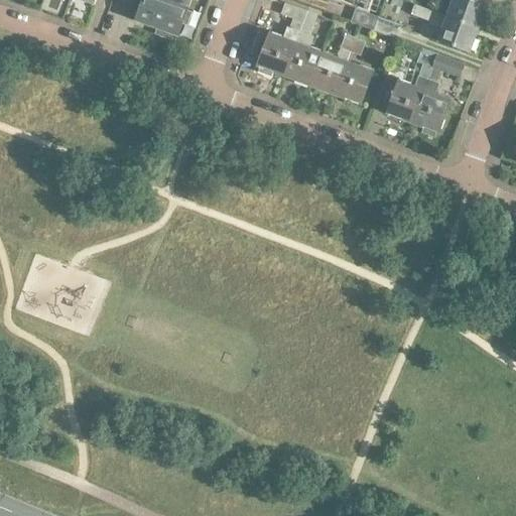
[(121,0),(120,2),(139,9),(135,21),(161,31),(159,36),(171,41),(173,35),(177,37),(190,0),(121,0)]
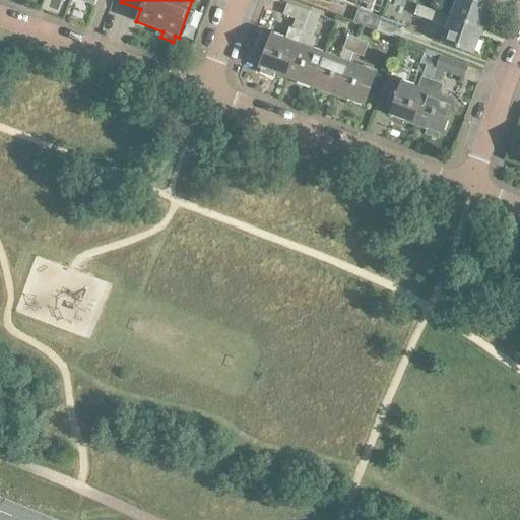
[(456,0),(450,18),(480,29),(490,5),(474,0),(456,0)]
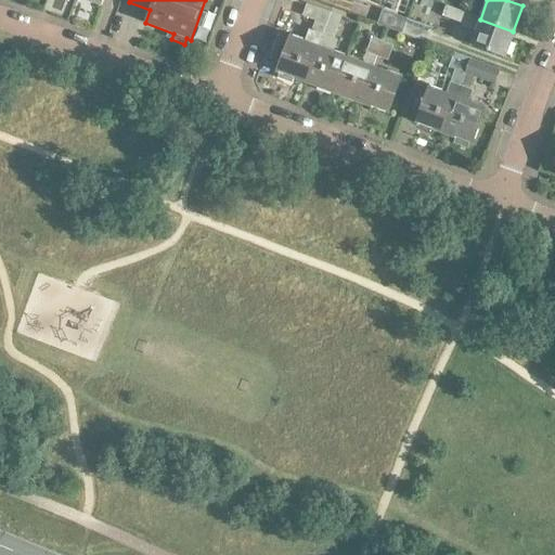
[(315,21),(311,33),(322,36),(330,13),(307,4),(302,15),(315,21)]
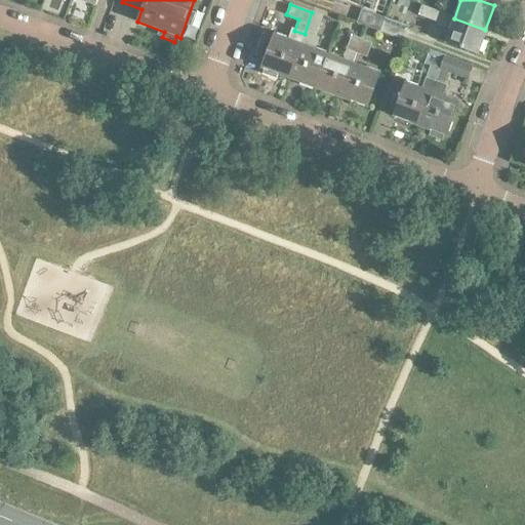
[(450,30),(446,42),(477,54),(485,30),(454,18),(421,6),(418,15),(440,24),(439,26),(450,30)]
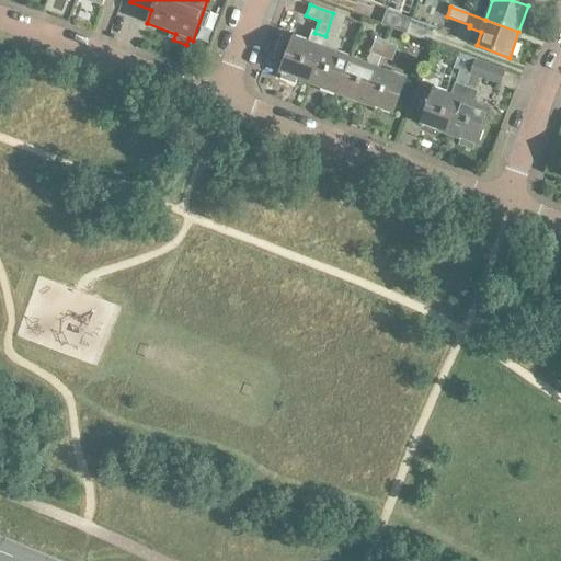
[(411,19),(386,10),(380,25),(405,34),(411,19)]
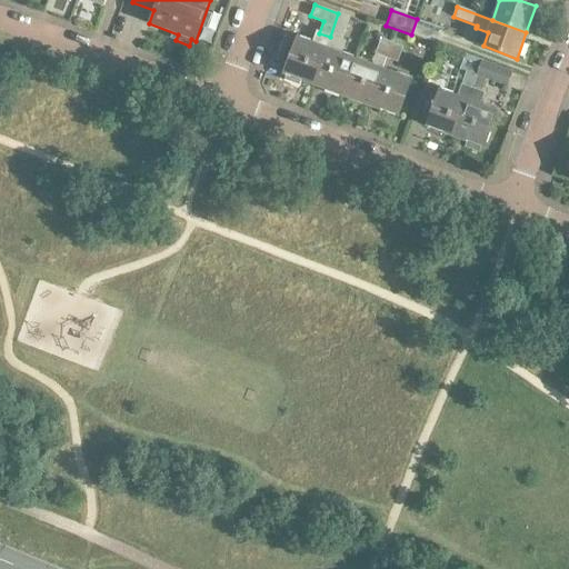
[(340,40),(349,17),(338,13),(330,37),(326,49),(312,83),(341,95),(353,60),(339,55),(345,41),(340,40)]
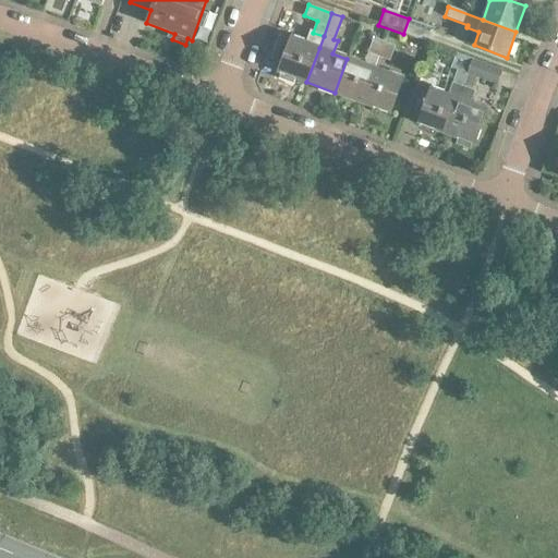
[(403,34),(428,43),(434,28),(409,19),(403,34)]
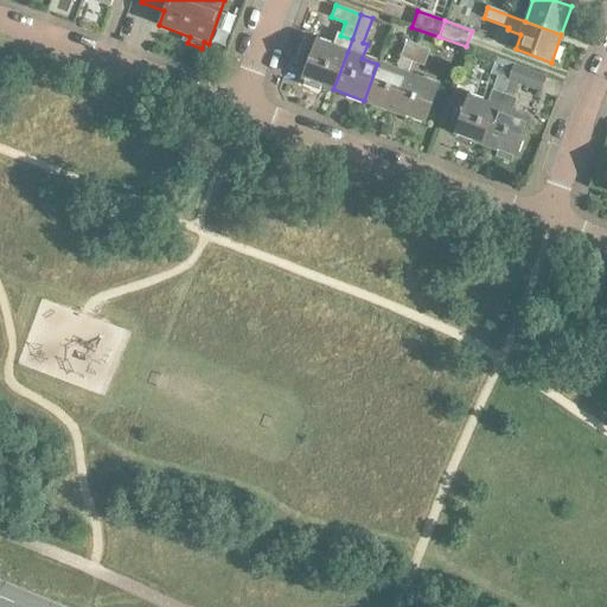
[(317,42),(302,78),(333,89),(347,52),(352,39),(340,36),(337,33),(332,48),(317,42)]
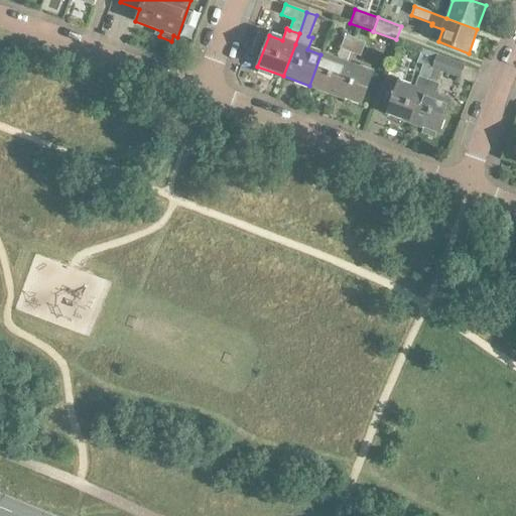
[(346,34),(341,48),(351,52),(356,38),(346,34)]
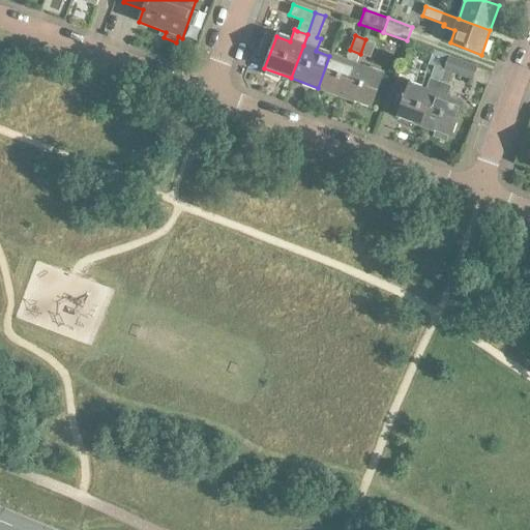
[(371,58),(376,43),(365,39),(360,54),(371,58)]
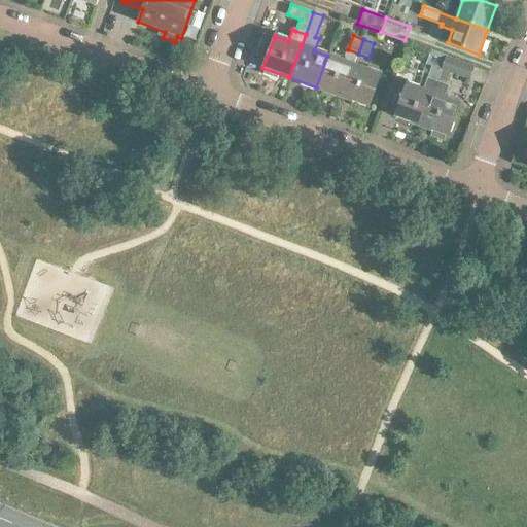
[(407,84),(395,116),(422,126),(447,58),(447,57),(431,50),(426,64),(433,67),(424,91),(407,84)]
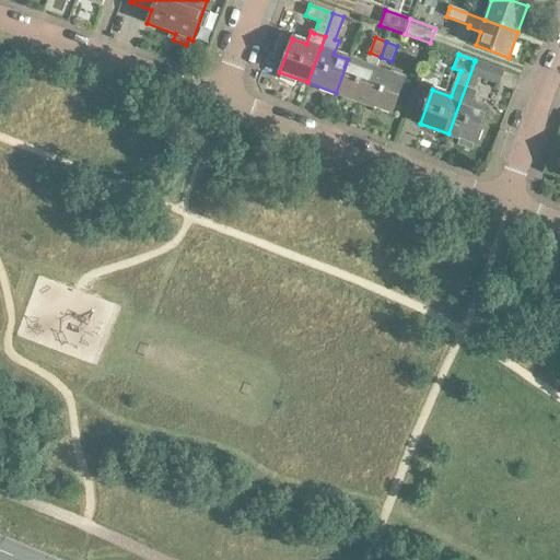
[(348,59),(336,93),(363,103),(376,69),(348,59)]
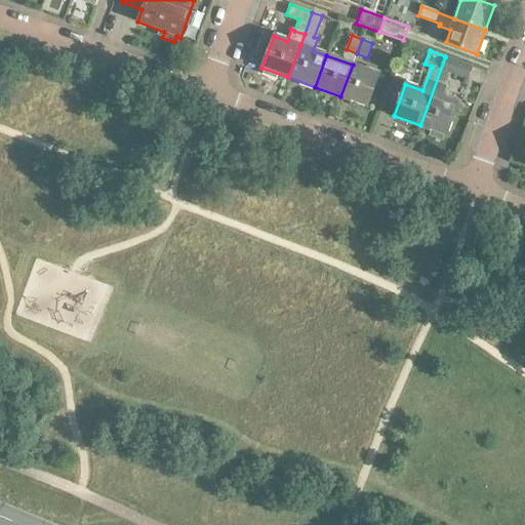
[(467,79),(472,67),(445,57),(420,125),(431,129),(429,135),(442,140),(445,134),(447,135),(458,104),(441,97),(450,73),(467,79)]
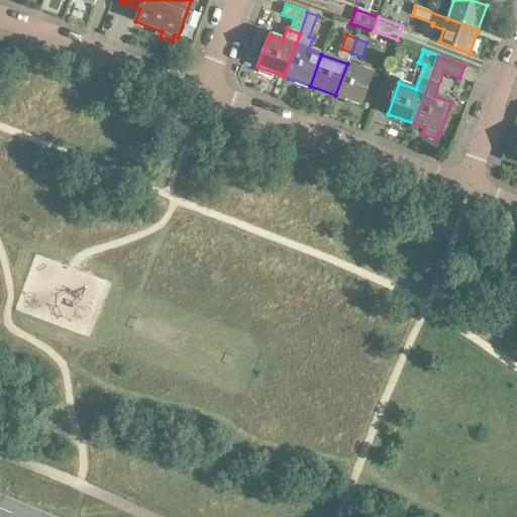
[(362,104),(374,74),(347,64),(335,95),(362,104)]
